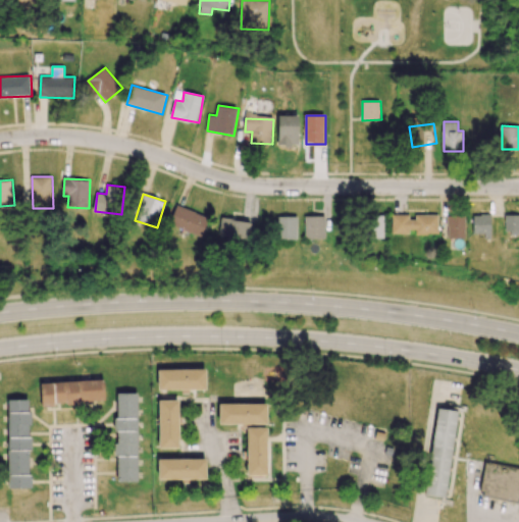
[(209,218),(178,205),(170,223),(201,238),(209,218)]
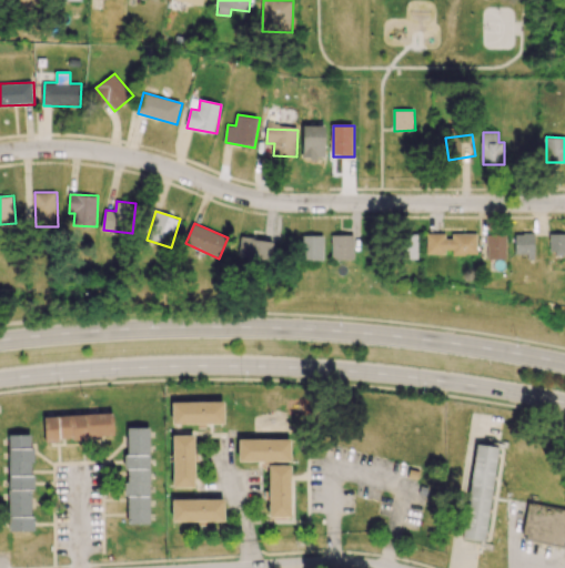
[(478,235),(446,235),(447,233),(427,233),(427,254),(446,254),(478,254),(478,235)]
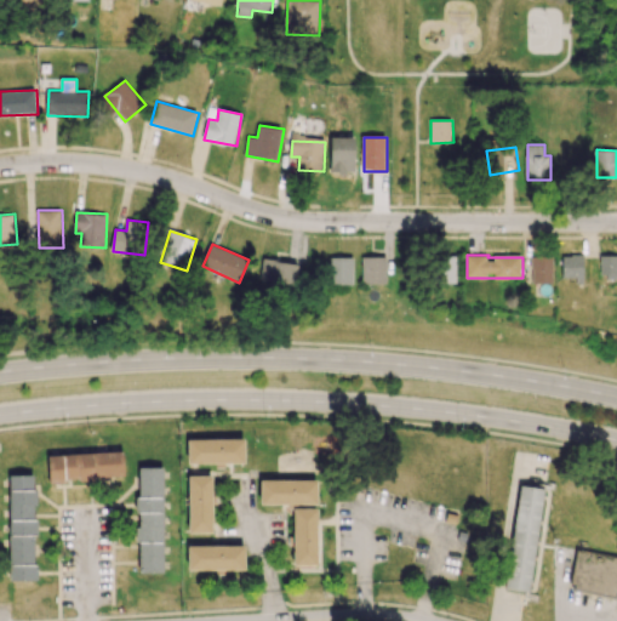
[(603,278),(616,277),(616,255),(603,256),(603,278)]
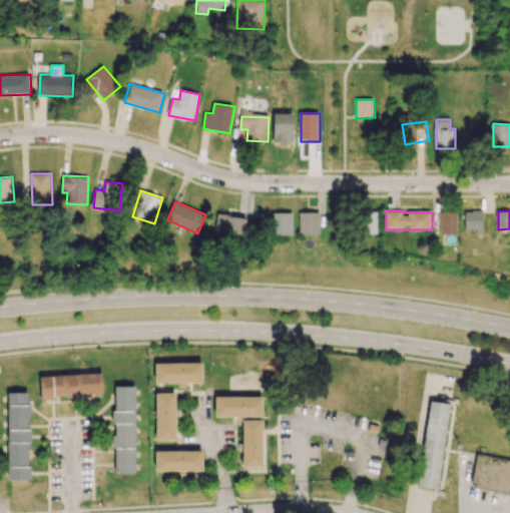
[(379,234),(378,211),(366,211),(366,234),(379,234)]
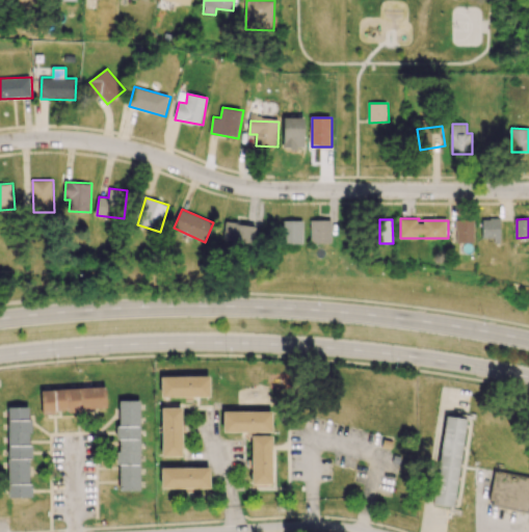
[(483,219),(484,240),(502,240),(502,219),(483,219)]
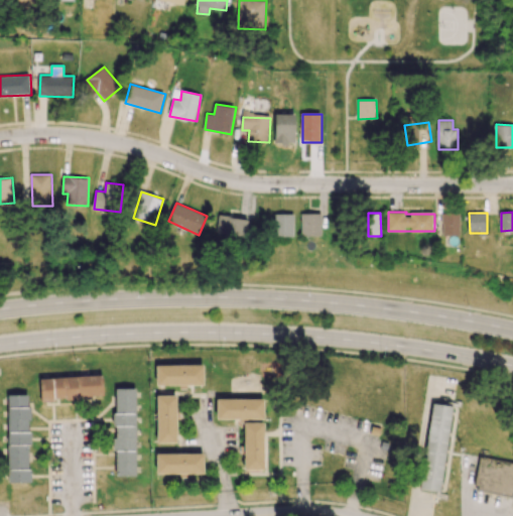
[(295,237),(295,214),(275,214),(275,237),(295,237)]
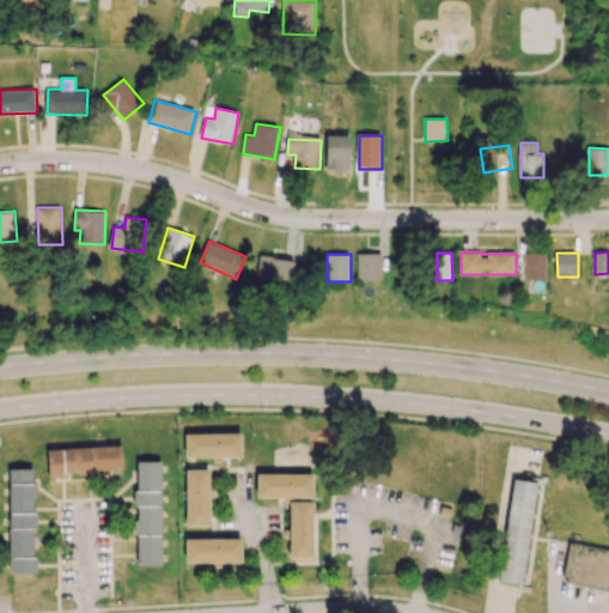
[(383,254),(359,254),(359,280),(383,280),(383,254)]
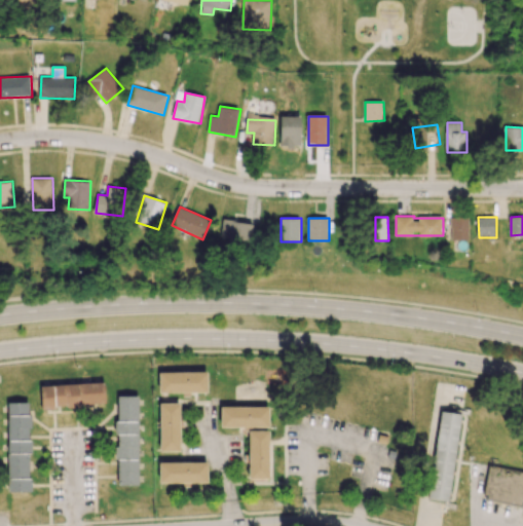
[(470,240),(471,218),(452,218),(452,240),(470,240)]
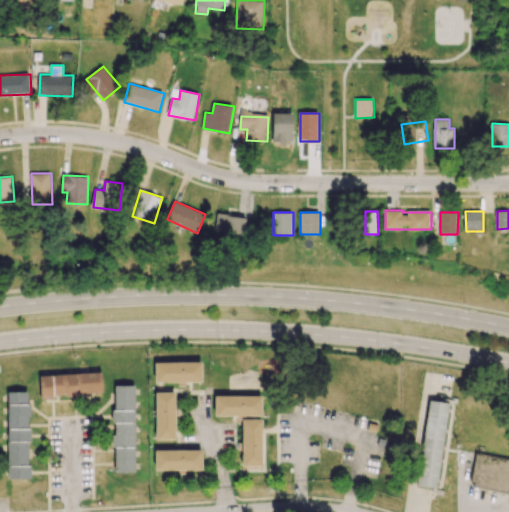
[(247,217),(218,214),(216,232),(245,235),(247,217)]
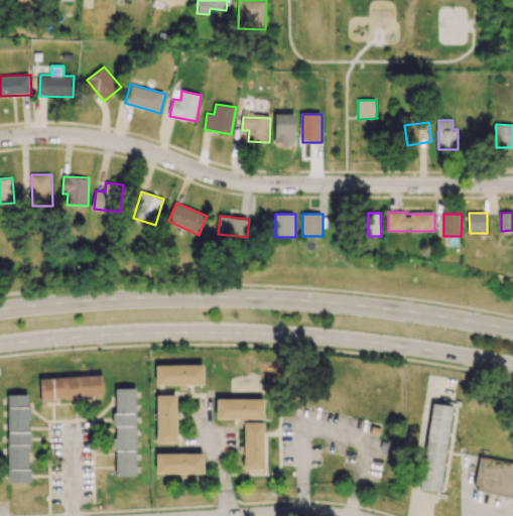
[(205,385),(205,365),(157,366),(157,386),(205,385)]
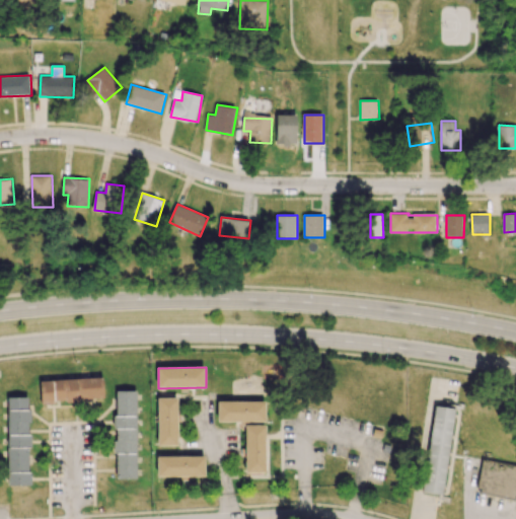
[(42,380),(43,402),(105,399),(104,377),(42,380)]
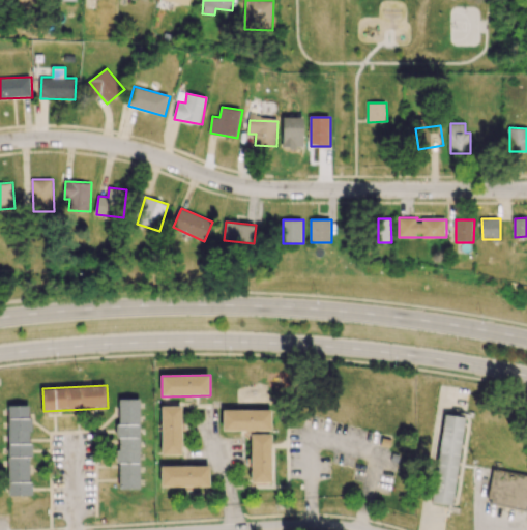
[(141,399),(119,400),(120,489),(142,489),(141,399)]
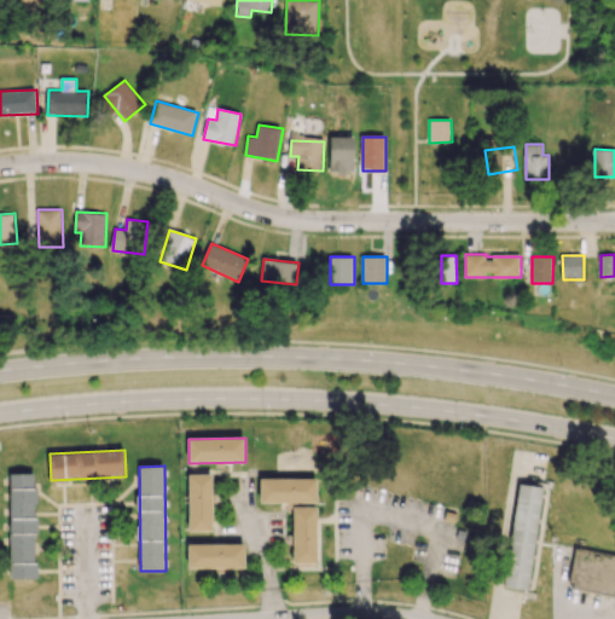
[(12,579),(38,579),(38,473),(11,474),(12,579)]
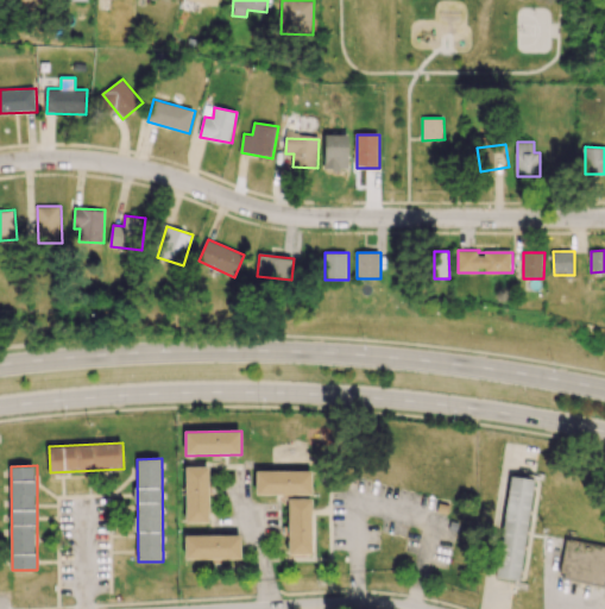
[(187,523),(210,523),(209,468),(187,468),(187,523)]
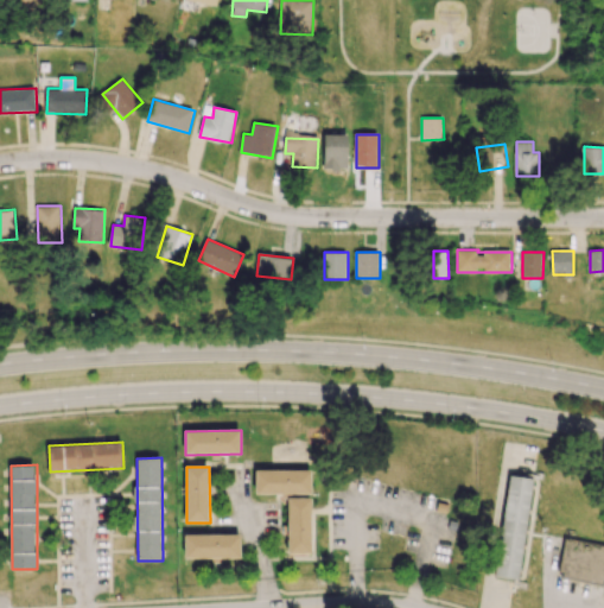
[(312,472),(256,470),(256,493),(312,494),(312,472)]
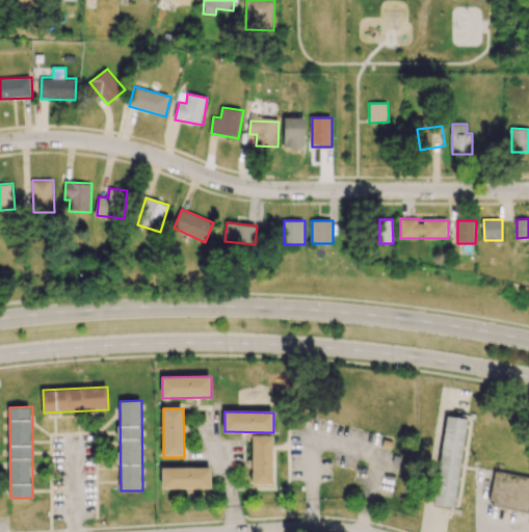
[(467,419),(446,417),(435,505),(456,508),(467,419)]
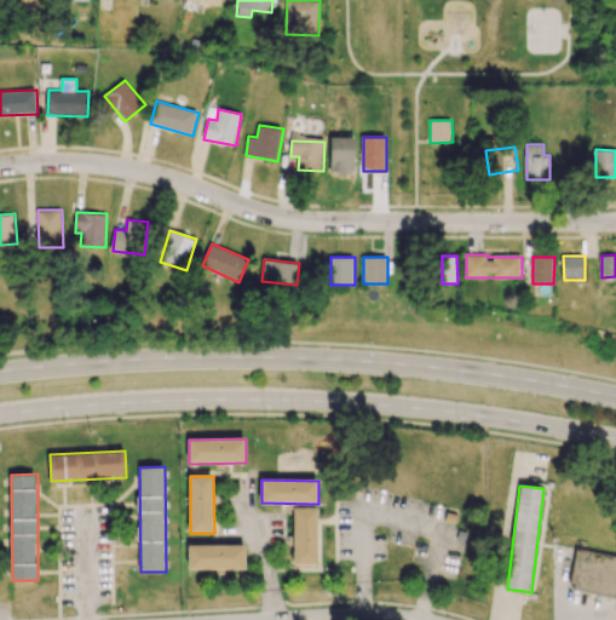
[(318,564),(318,509),(295,507),(294,564),(318,564)]
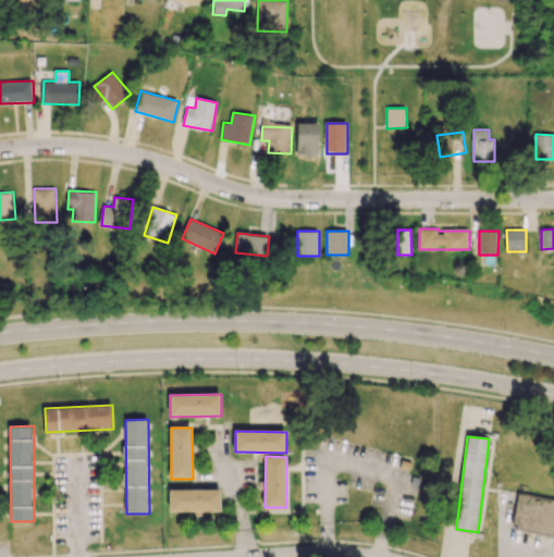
[(222,491),(171,490),(171,511),(222,511),(222,491)]
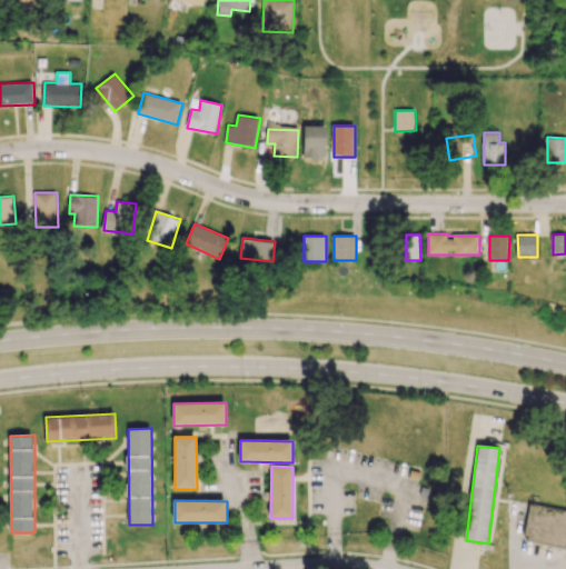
[(565,509),(530,505),(525,541),(565,547),(565,509)]
